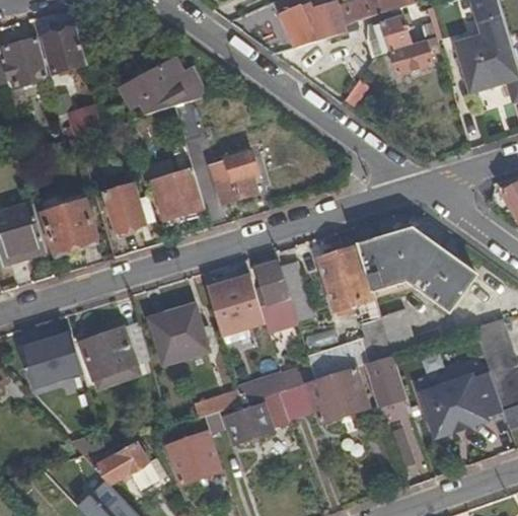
[(281,0),(295,48),(347,31),(345,24),(339,5),(339,4),(324,8),(309,15),(305,0),(281,0)]
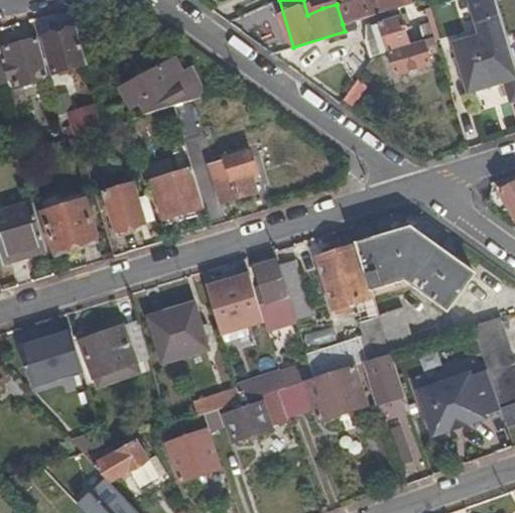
[(316,0),(323,8),(337,4),(336,0),(316,0)]
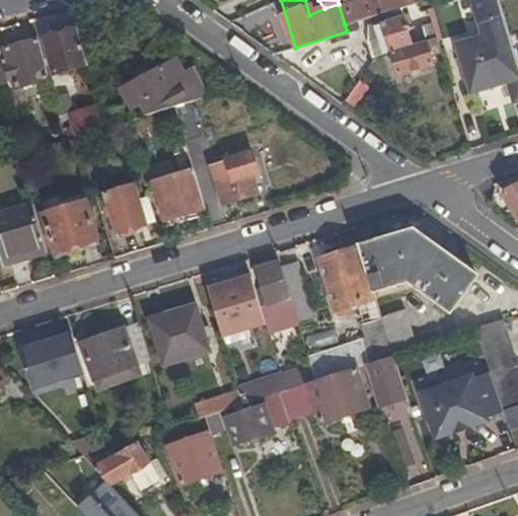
[(355,0),(339,5),(345,24),(418,1),(418,0),(355,0)]
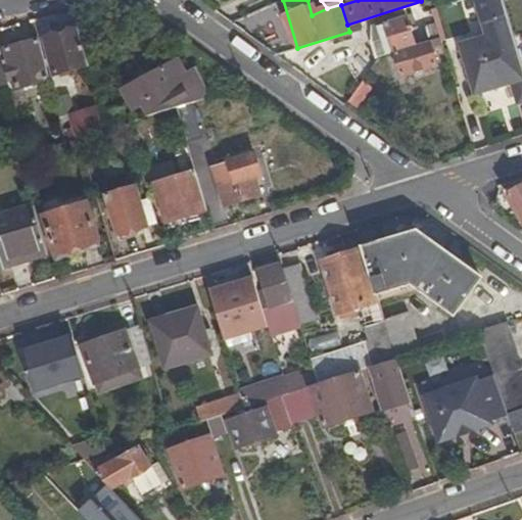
[(516,102),(521,99),(521,64),(520,59),(502,0),(473,0),(484,34),(458,43),(473,94),(510,82),(516,102)]
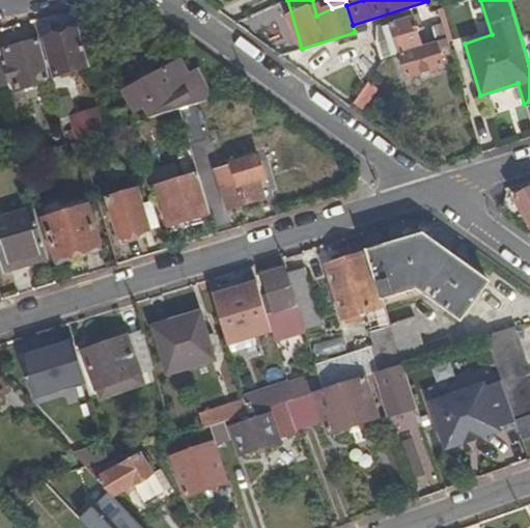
[(385,56),(387,55),(426,43),(425,38),(419,39),(412,16),(378,25),(381,39),(378,40),(382,57),(385,56)]
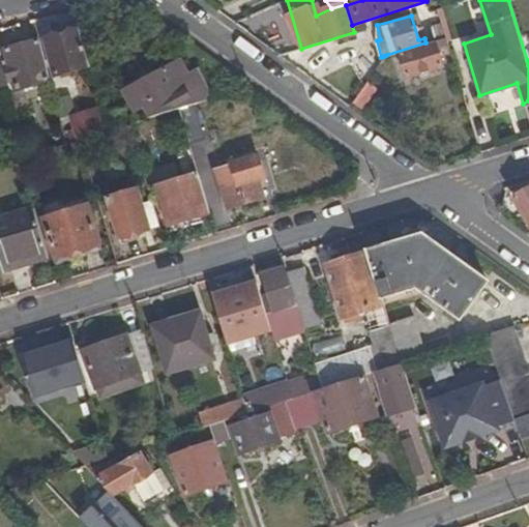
[(435,40),(445,36),(440,21),(430,24),(435,40)]
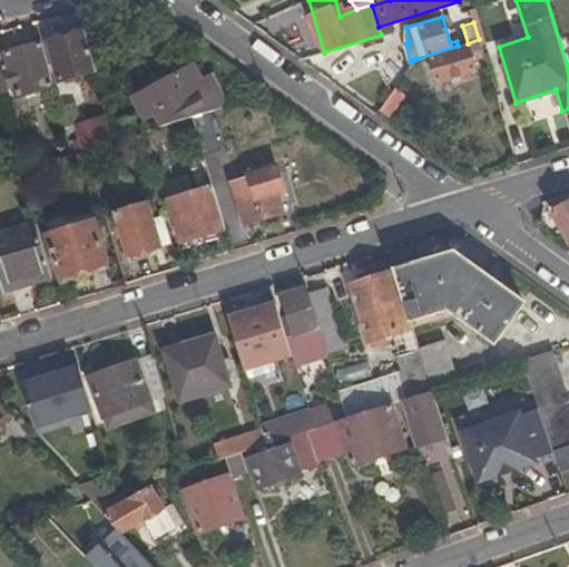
[(96,71),(86,31),(49,41),(59,81),(96,71)]
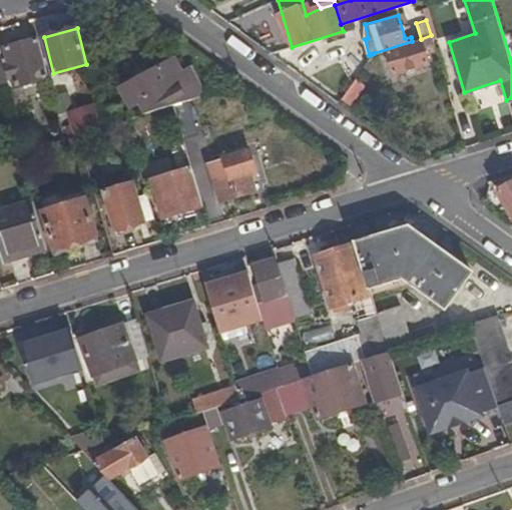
[(422,45),(433,42),(431,35),(421,39),(412,41),(374,53),(376,61),(379,62),(389,58),(393,72),(427,62),(422,45)]
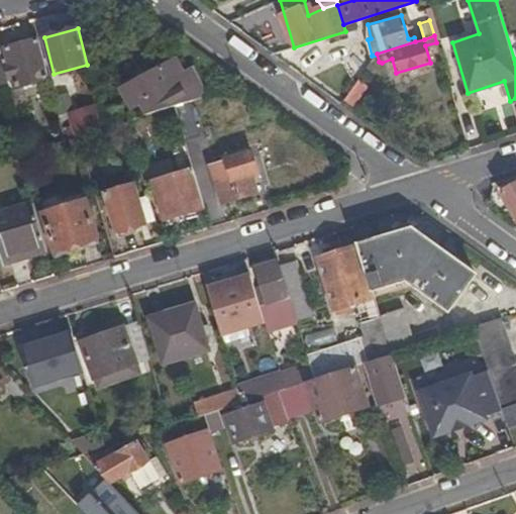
[(48,78),(38,37),(4,47),(8,64),(3,65),(7,79),(12,77),(14,87),(48,78)]
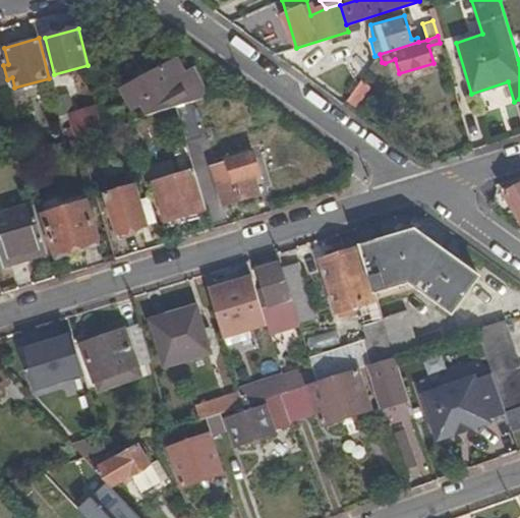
[(189,103),(209,97),(197,74),(186,79),(175,61),(119,91),(129,110),(139,105),(139,117),(175,107),(189,103)]
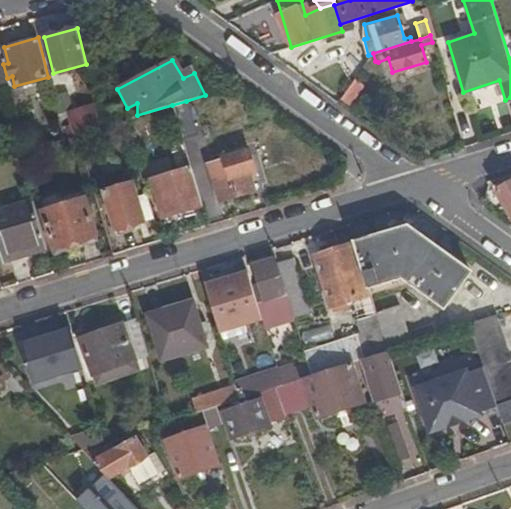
[(179,72),(183,78),(194,73),(190,65),(179,72)]
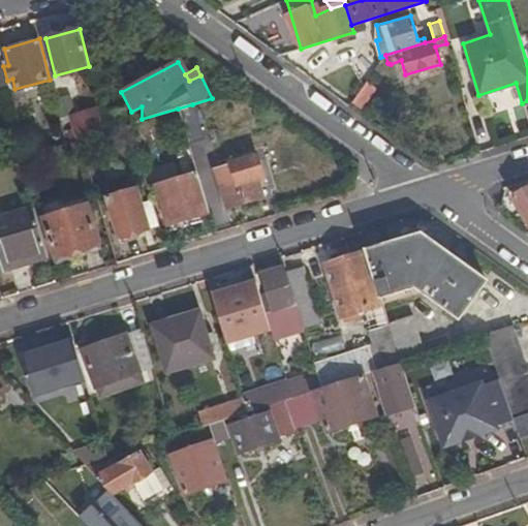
[(365,82),(351,101),(360,106),(374,87),(365,82)]
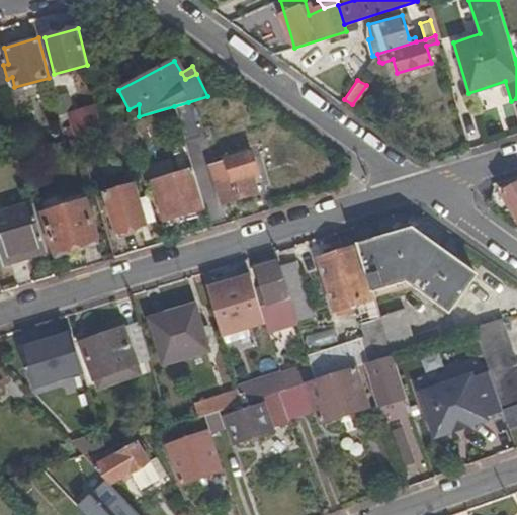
[(197,136),(188,102),(174,106),(183,140),(197,136)]
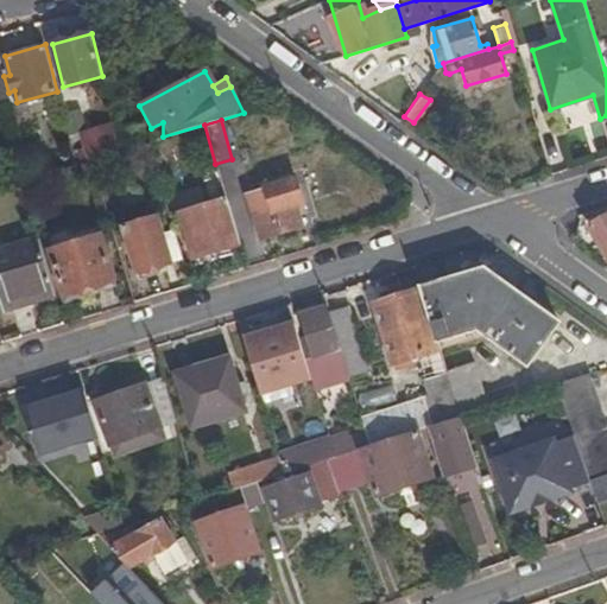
[(90,159),(121,150),(114,122),(92,127),(95,141),(73,148),(75,164),(80,163),(90,159)]
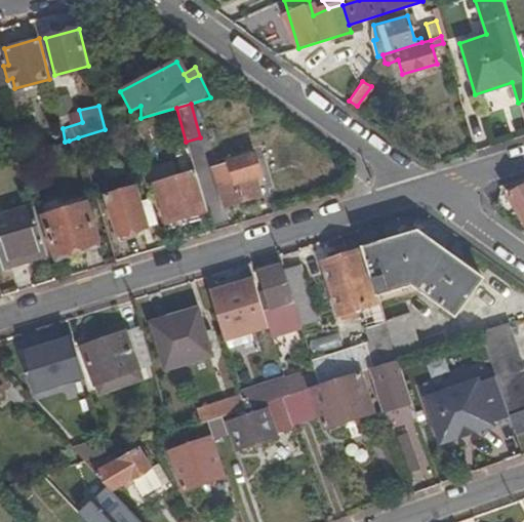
[(72,151),(81,148),(78,137),(69,141),(72,151)]
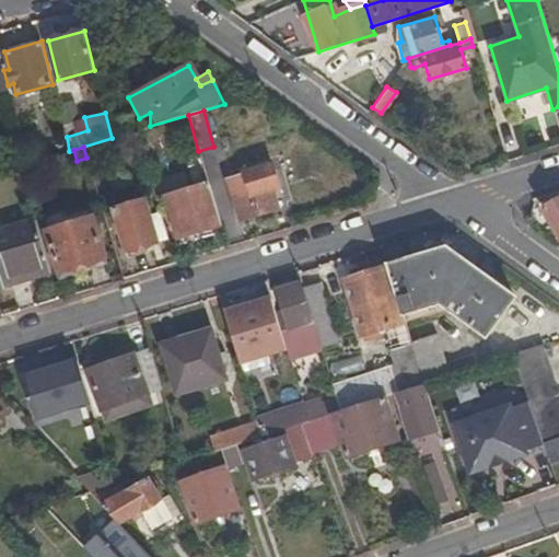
[(219,225),(221,225),(201,163),(189,166),(194,183),(196,182),(197,187),(166,196),(181,244),(220,232),(219,225)]
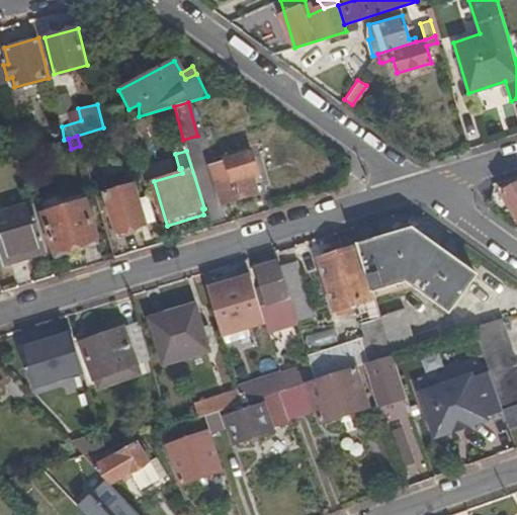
[(221,203),(257,192),(252,175),(257,174),(251,152),(209,164),(221,203)]
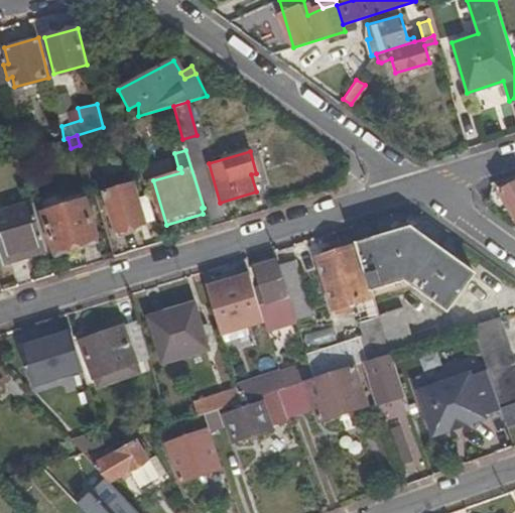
[(514,182),(499,193),(514,218),(514,182)]
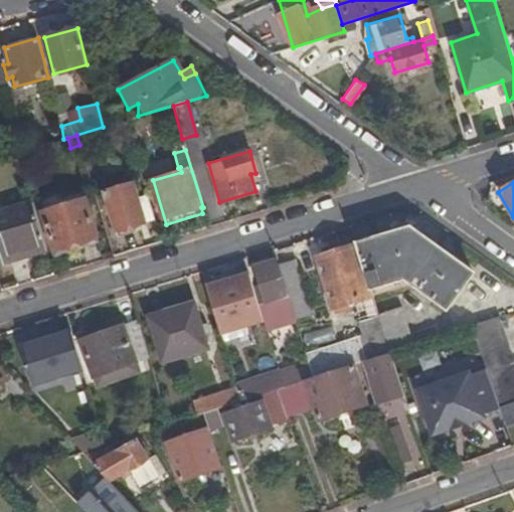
[(134,183),(105,192),(117,230),(145,222),(134,183)]
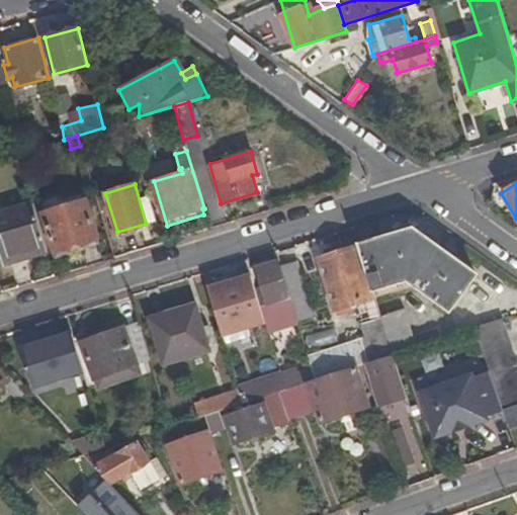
[(97,238),(85,199),(41,212),(54,251),(97,238)]
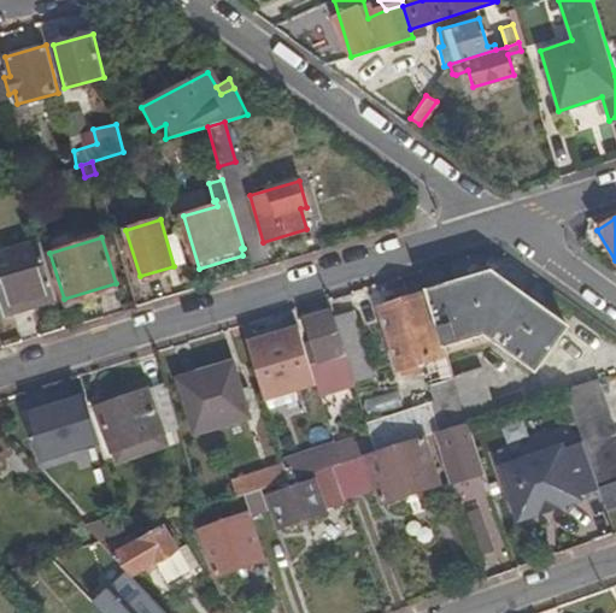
[(0,288),(7,312),(56,299),(39,242),(0,253),(0,288)]
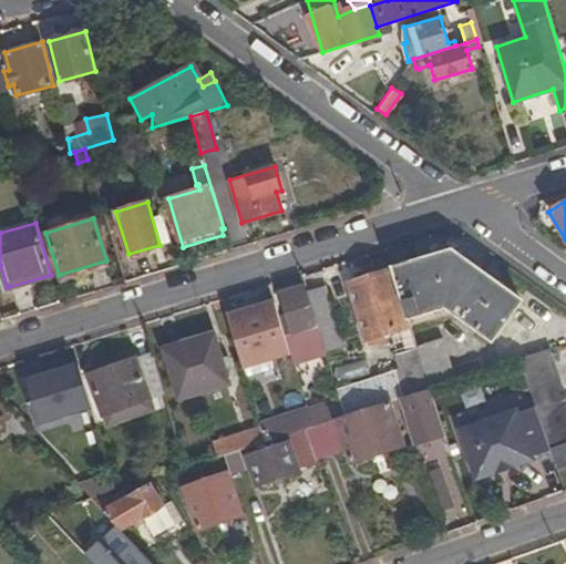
[(432,257),(391,269),(392,270),(407,318),(440,308),(451,316),(454,310),(493,340),(520,303),(490,280),(487,284),(451,256),(433,262),(432,257)]
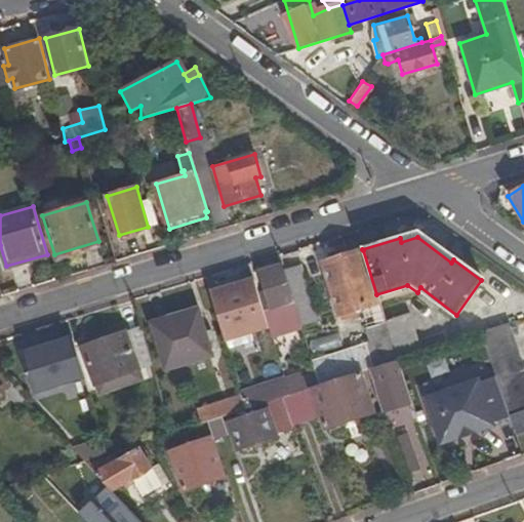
[(379,365),(398,359),(385,319),(376,294),(363,250),(323,264),(338,313),(361,306),(372,344),(379,365)]
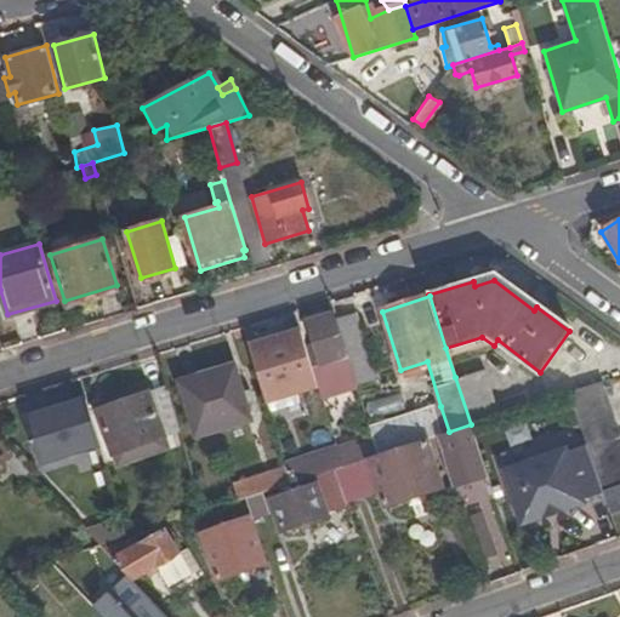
[(311,338),(305,342),(320,394),(356,383),(356,380),(347,355),(346,356),(331,312),(306,320),(311,338)]
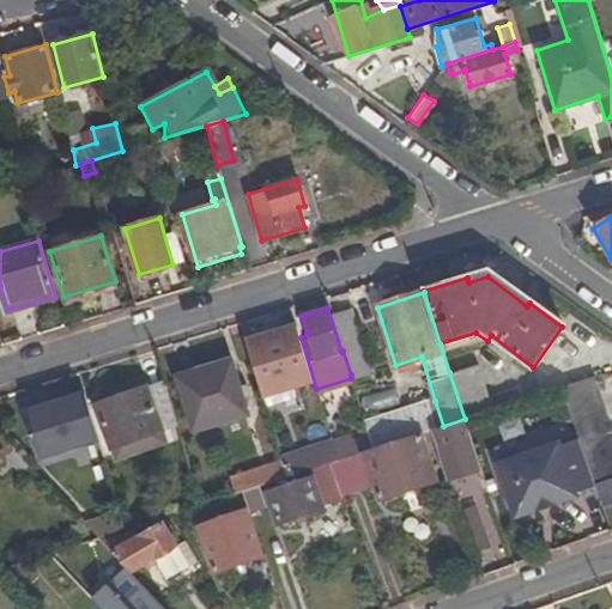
[(351,309),(332,315),(343,351),(351,375),(369,369),(351,309)]
